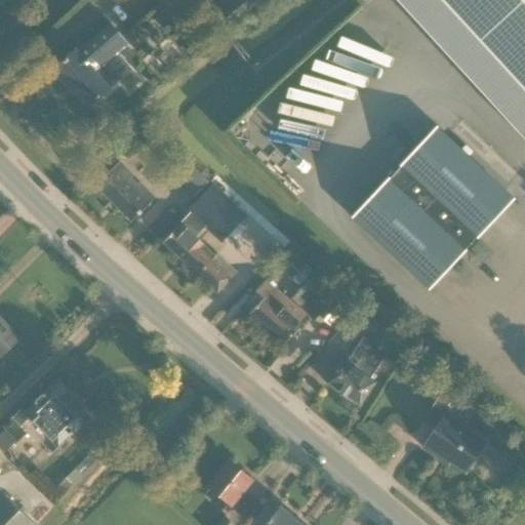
[(524,0),(398,0),(524,138),(524,0)]
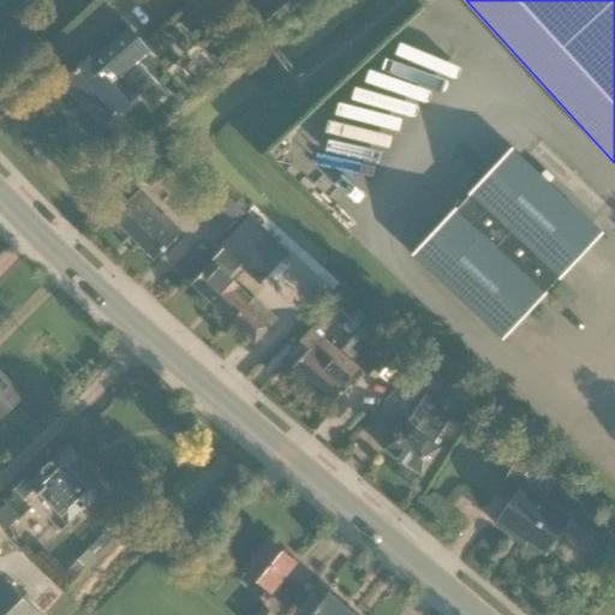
[(66,87),(77,99),(79,96),(105,125),(129,105),(129,103),(154,82),(138,64),(153,52),(132,28),(91,61),(90,59),(66,79),(70,84),(66,87)]
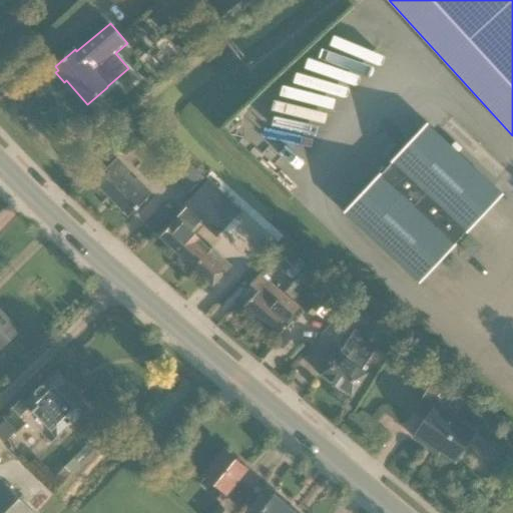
[(347,212),(421,282),(503,194),(428,124),(347,212)]
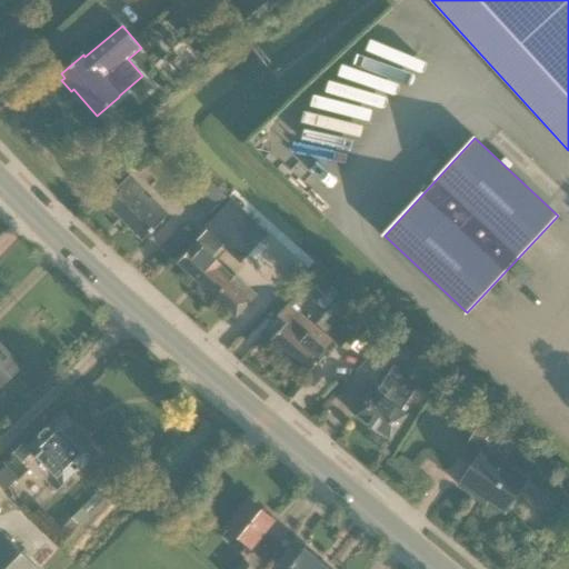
[(189,190),(211,212),(227,196),(205,173),(189,190)]
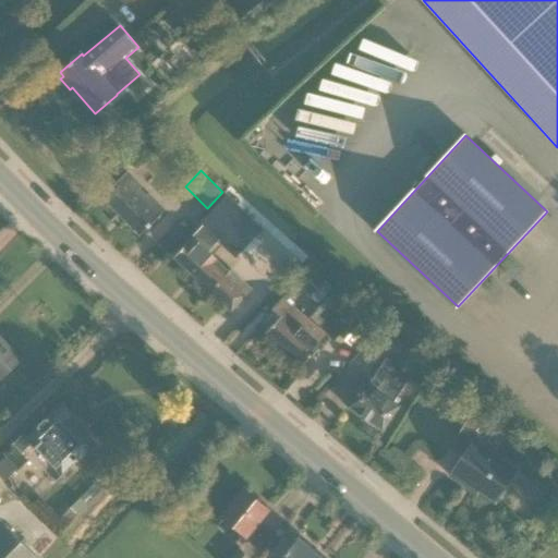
[(102,196),(141,235),(167,210),(129,171),(102,196)]
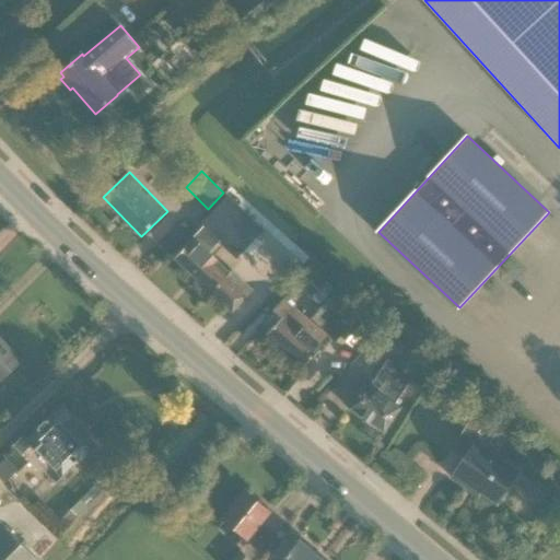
[(201,226),(237,259),(266,228),(230,195),(201,226)]
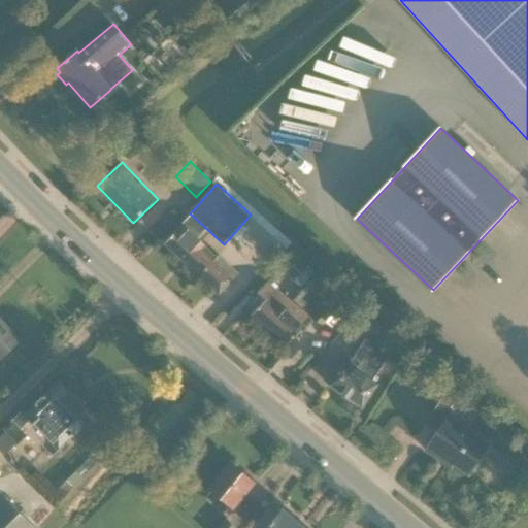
[(165,243),(200,276),(218,257),(183,225),(165,243)]
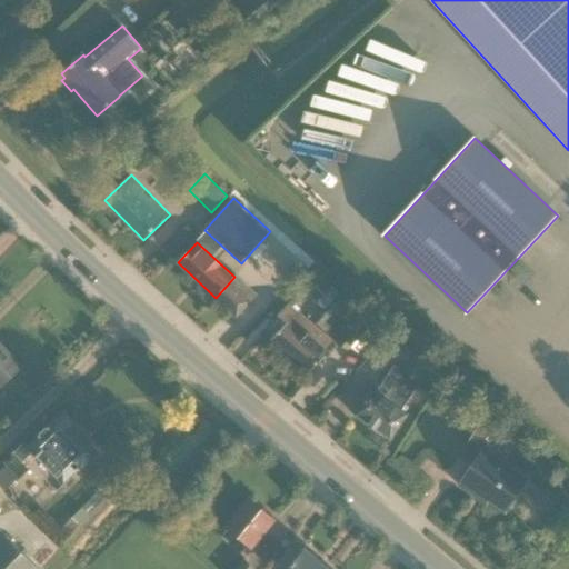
[(332,286),(312,267),(296,286),(317,303),(332,286)]
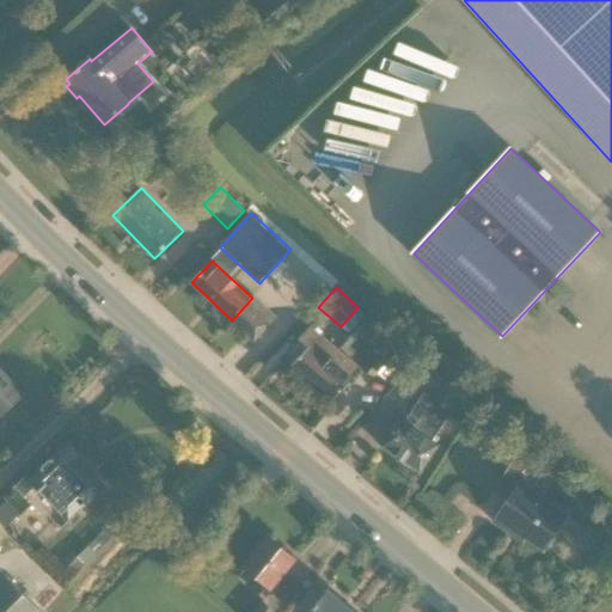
[(254,297),(252,298),(232,320),(255,342),(276,318),(254,297)]
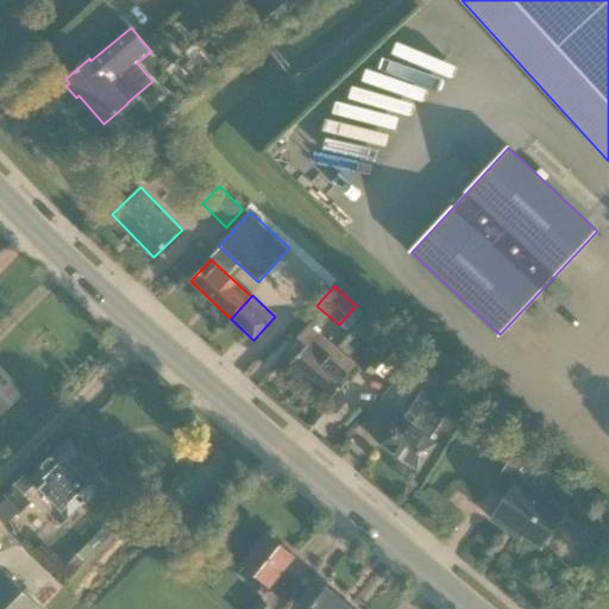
[(289,365),(308,381),(336,347),(307,324),(296,337),(306,345),(289,365)]
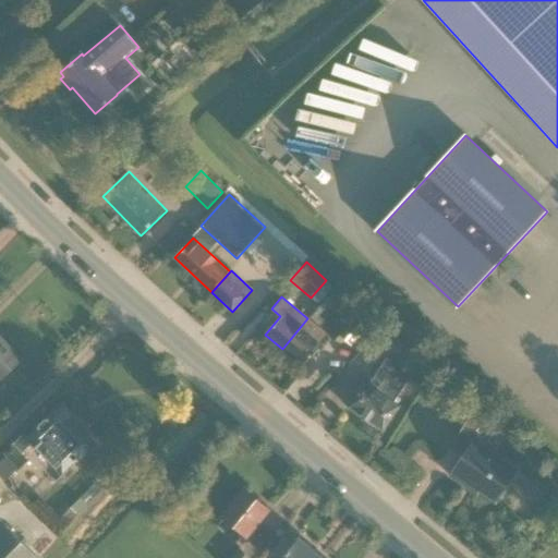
[(371,322),(359,310),(348,320),(360,332),(371,322)]
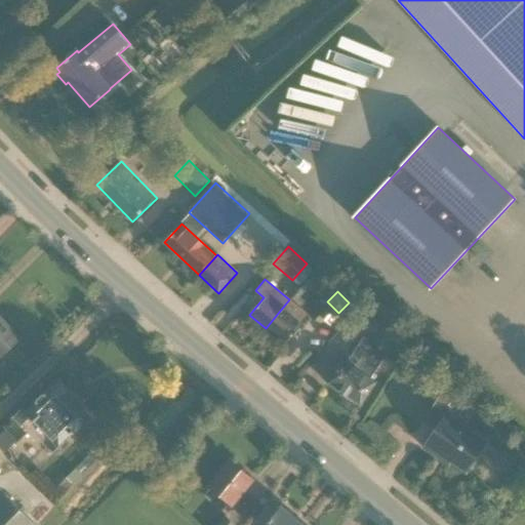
[(309,316),(289,299),(266,328),(284,345),(309,316)]
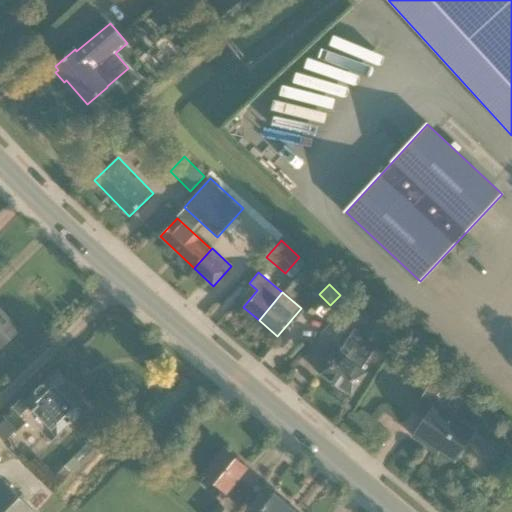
[(0,347),(1,348),(20,330),(0,308),(0,347)]
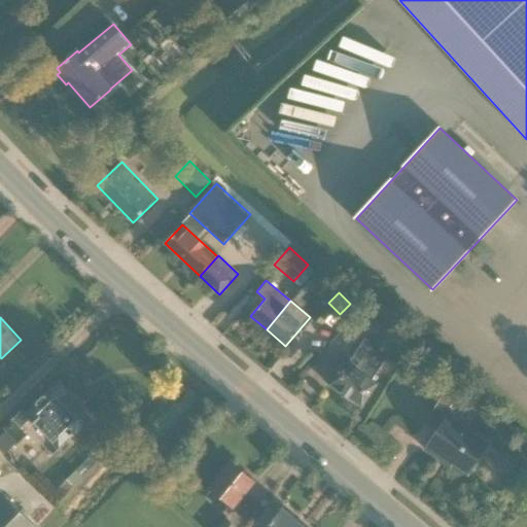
[(344,361),(328,384),(362,407),(378,384),(372,381),(390,354),(366,338),(348,364),(344,361)]
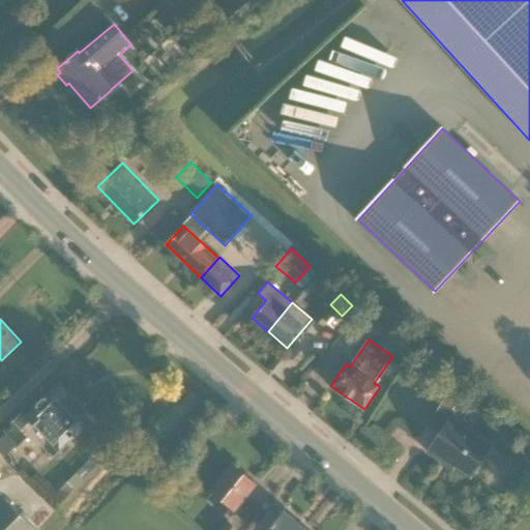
[(24,412),(12,422),(11,421),(3,429),(6,432),(0,438),(0,449),(5,455),(26,436),(21,431),(31,420),(59,450),(75,436),(76,437),(91,421),(72,402),(75,400),(59,384),(26,415),(24,412)]
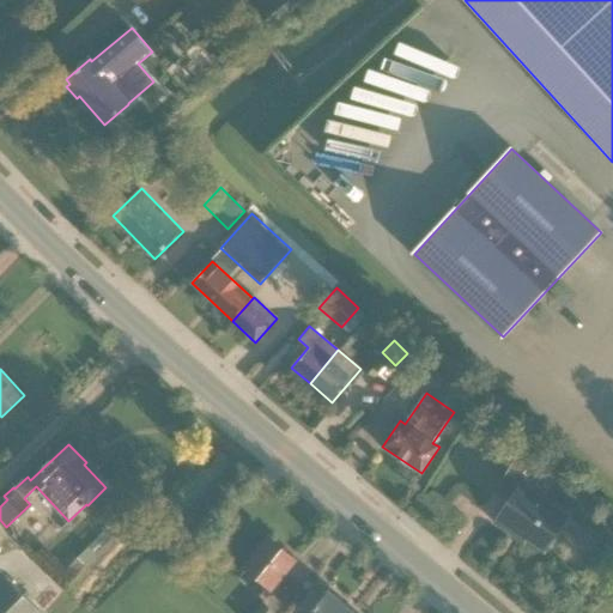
[(514,530),(545,551),(568,517),(532,492),(542,475),(517,459),(495,491),(509,501),(495,522),(511,533),(514,530)]
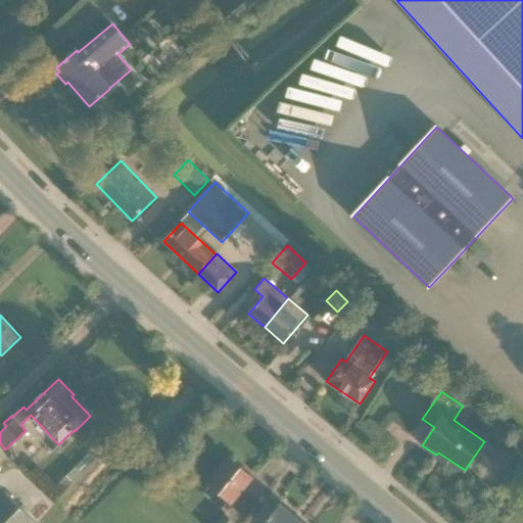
[(250,478),(230,461),(210,484),(224,495),(217,504),(228,513),(236,503),(232,498),(250,478)]
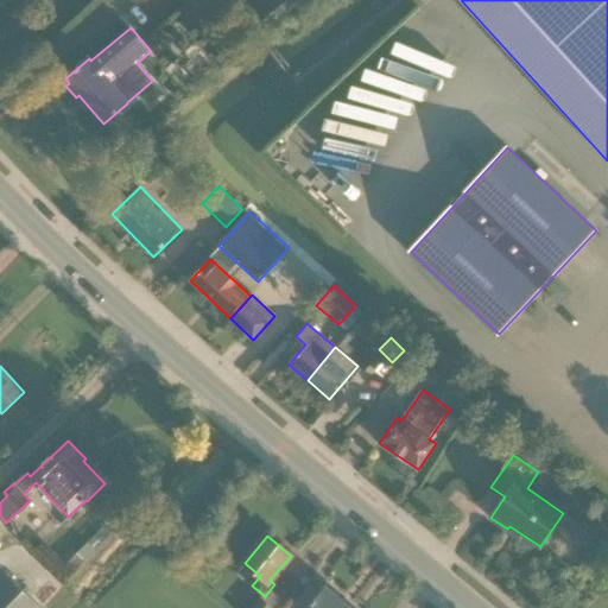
[(0,607),(40,607),(5,572),(0,577),(0,607)]
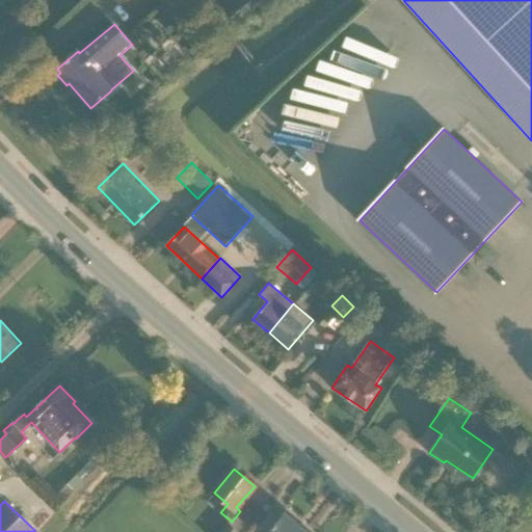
[(303,531),(306,531),(286,514),(270,531),(303,531)]
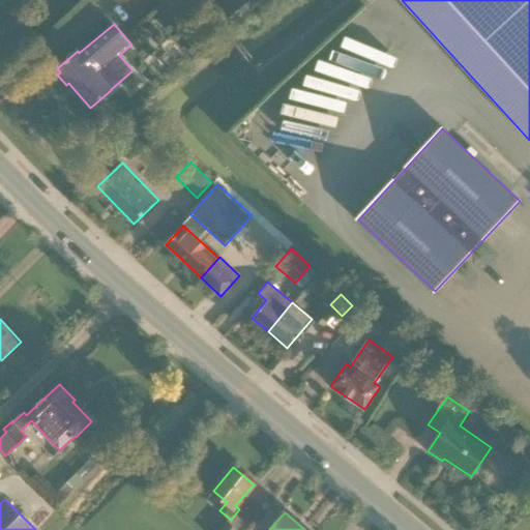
[(218,529),(236,529),(227,521),(218,529)]
